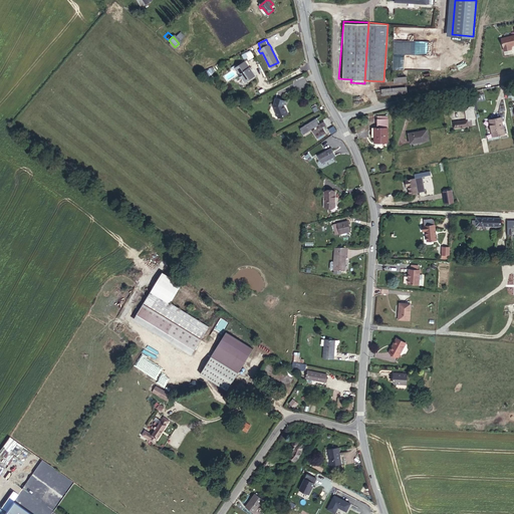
[(251,51),(242,55),(244,60),(248,57),(249,60),(254,58),(251,51)]
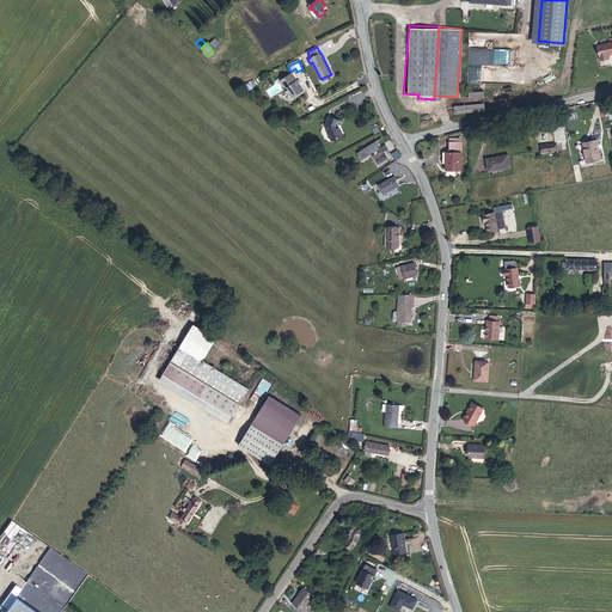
[(280,79),(276,81),(277,83),(280,81),(280,83),(281,83),(286,89),(285,89),(287,95),(289,93),(292,97),(293,97),(303,91),(303,90),(300,86),(299,86),(298,84),(299,84),(292,73),(281,80),(280,79)]
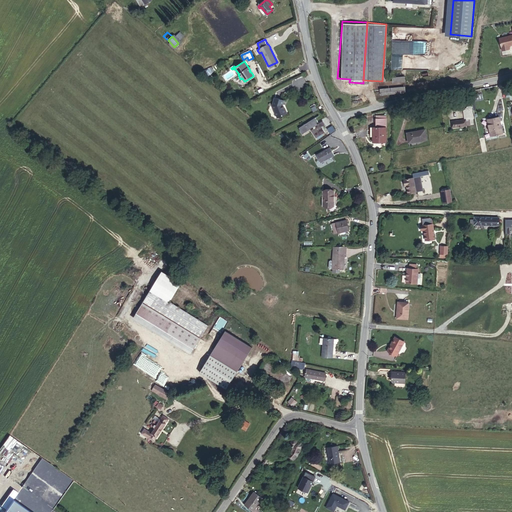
[(474,95),(470,96),(472,102),(473,107),(473,110),(476,109),(475,101),(483,100),(483,98),(475,100),(474,95)]
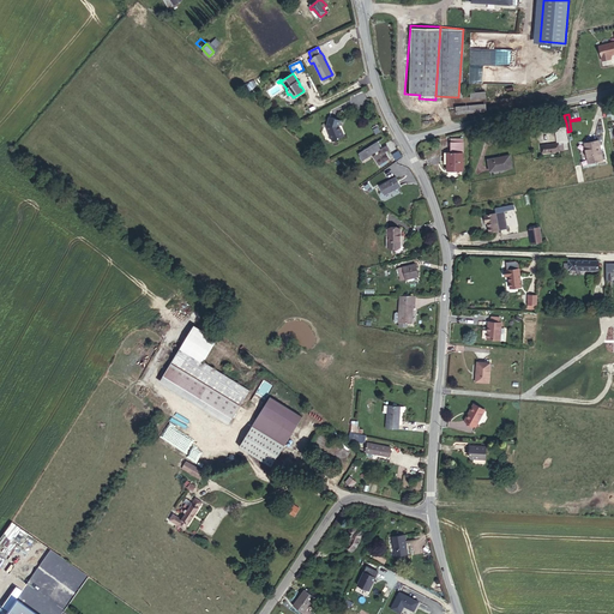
[(326,127),(332,142),(344,136),(342,130),(341,130),(339,126),(341,121),(330,118),(326,127)]
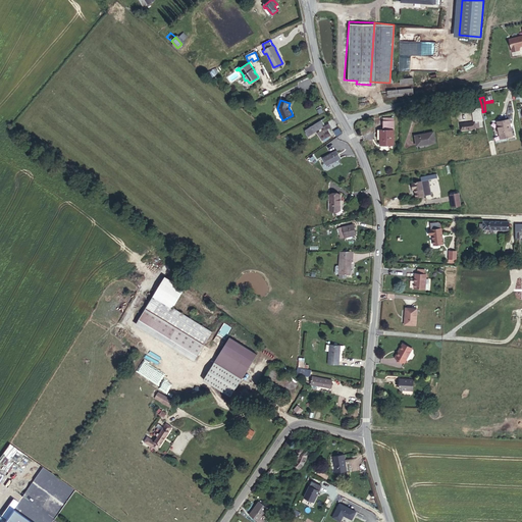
[(482,121),(483,121),(481,110),(482,109),(481,104),(475,105),(476,109),(476,110),(472,111),(473,122),(475,122),(479,121),(482,121)]
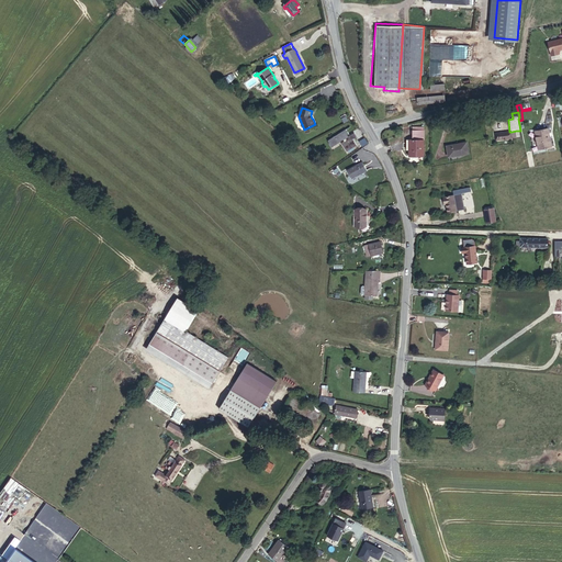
[(539,149),(544,148),(551,147),(548,128),(535,131),(539,149)]
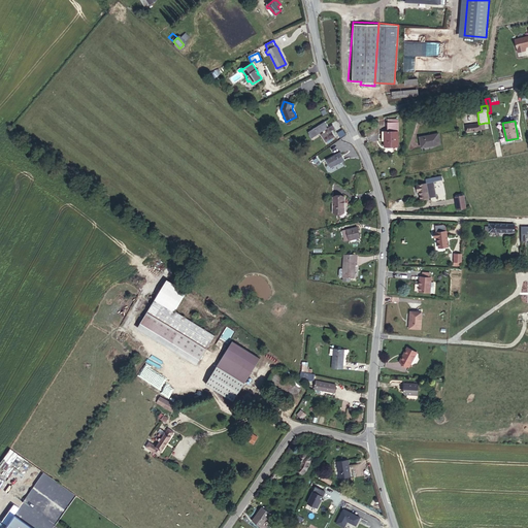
[(325,122),(308,132),(311,138),(323,131),(324,132),(321,134),(326,142),(335,136),(332,131),(335,129),(333,125),(327,128),(326,127),(328,126),(325,122)]
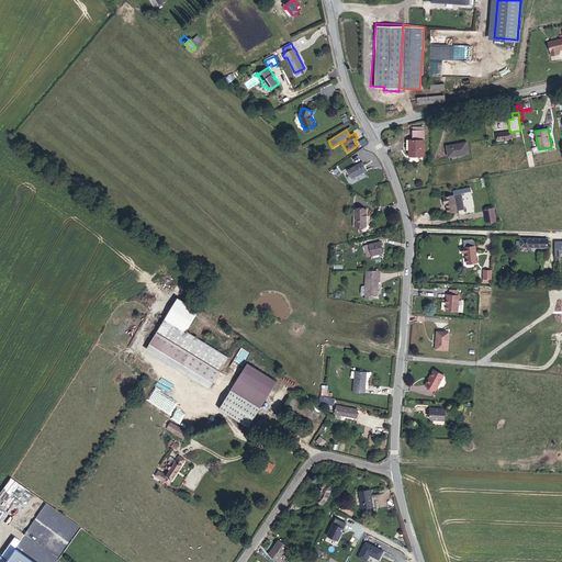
[(422,158),(423,133),(412,132),(412,141),(411,150),(411,157),(422,158)]
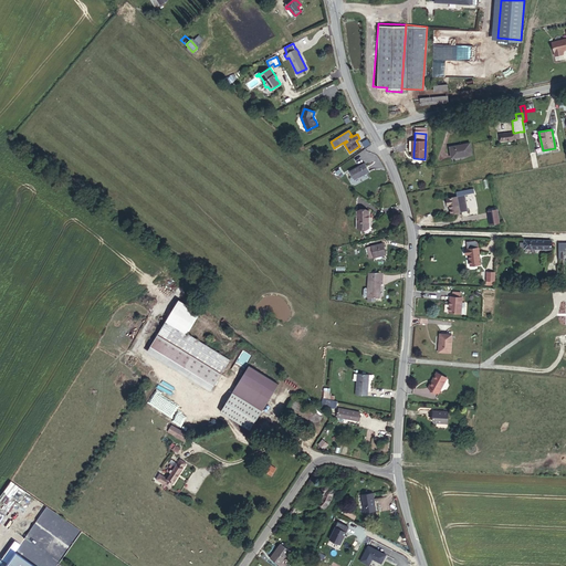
[(450,147),(452,158),(472,155),(470,144),(450,147)]
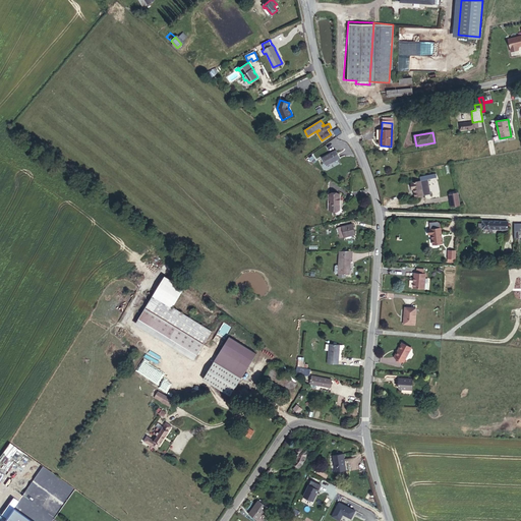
[(322,158),(327,166),(340,158),(336,150),(322,158)]
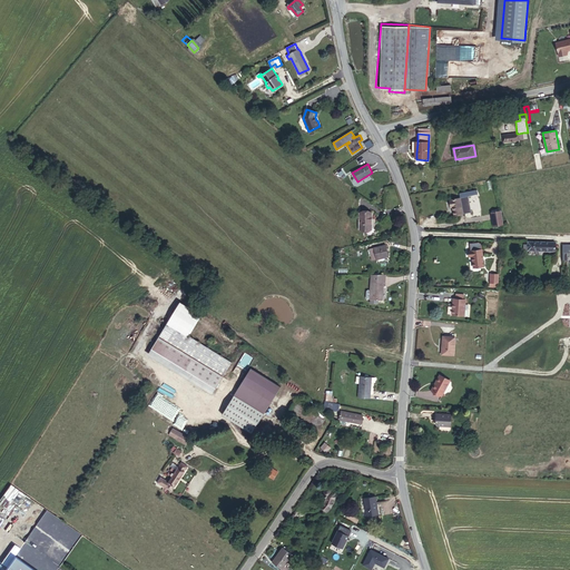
[(453,207),(454,216),(472,213),(469,196),(450,199),(451,207),(453,207)]
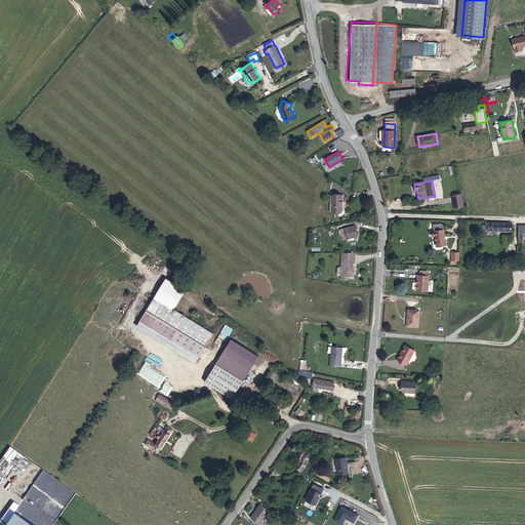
[(455,208),(463,206),(461,194),(453,196),(455,208)]
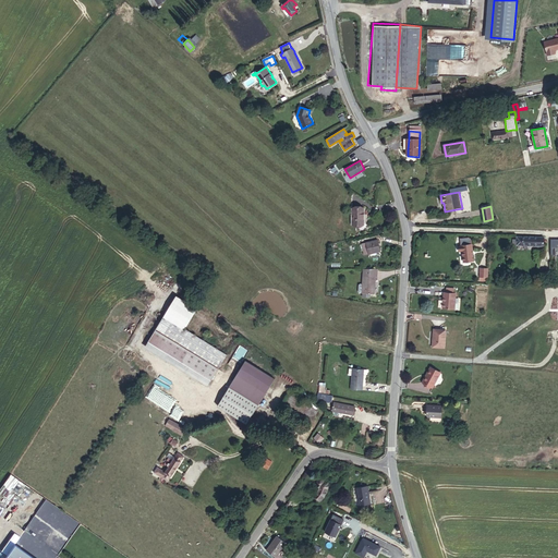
[(352,208),(352,225),(364,225),(364,208),(352,208)]
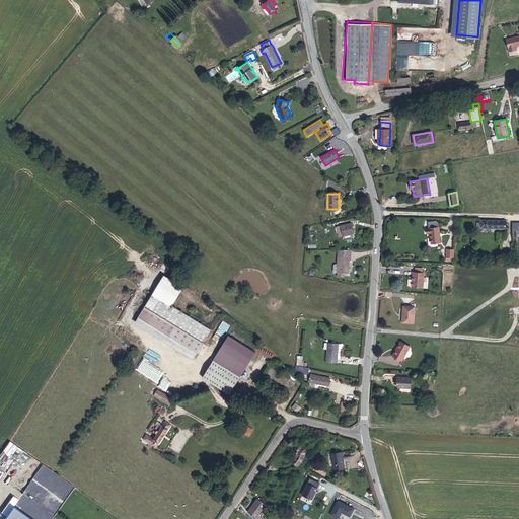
[(436,220),(429,221),(429,227),(428,227),(428,233),(431,232),(431,243),(441,242),(439,227),(438,227),(438,222),(436,220)]
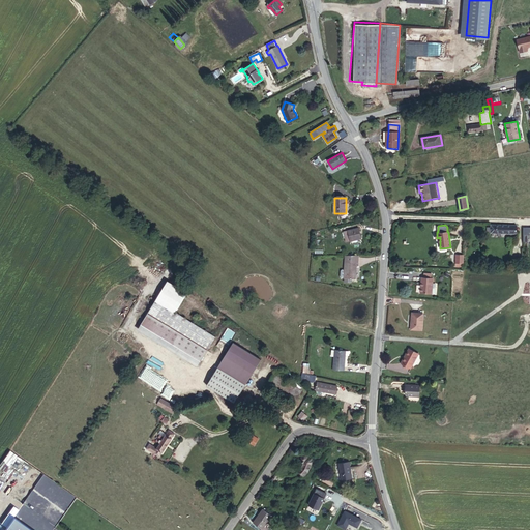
[(517,233),(517,226),(491,225),(491,227),(488,227),(488,232),(491,232),(491,233),(517,233)]
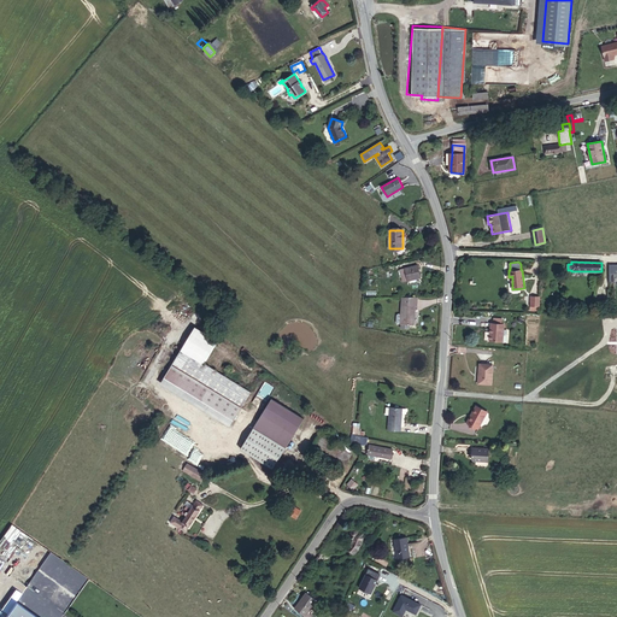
[(421,263),(403,266),(406,280),(423,275),(421,263)]
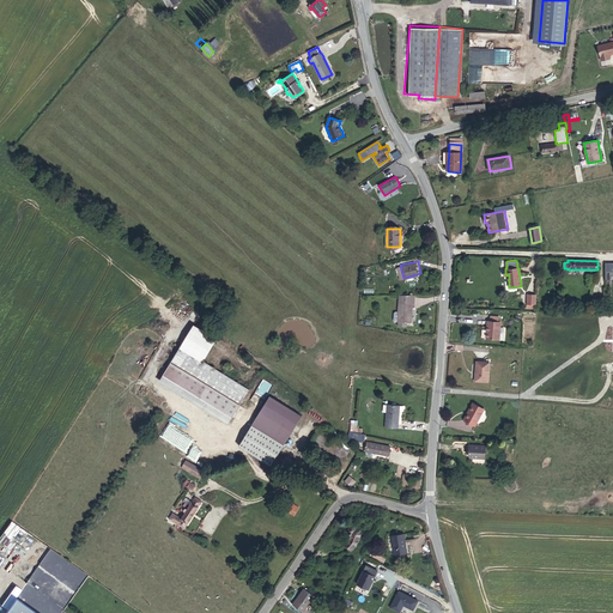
[(414,295),(400,295),(399,313),(396,311),(394,314),(394,320),(395,322),(399,322),(399,326),(406,327),(406,322),(411,323),(412,304),(414,304),(414,295)]
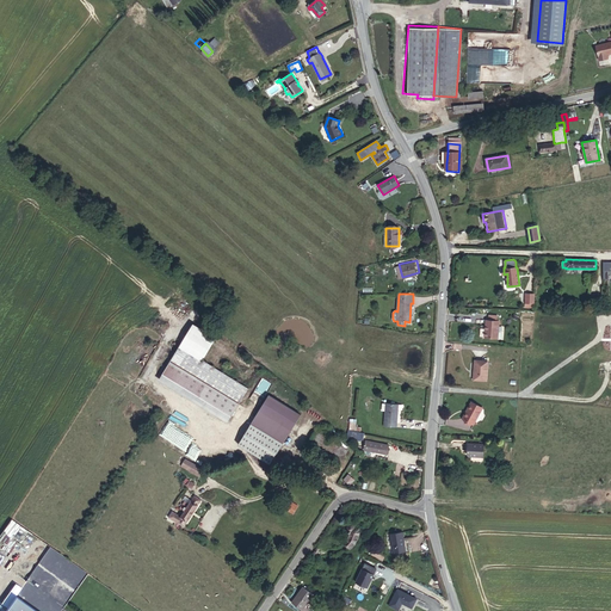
[(486,320),(485,338),(501,339),(503,338),(503,333),(501,331),(498,331),(499,321),(498,321),(488,320),(486,320)]
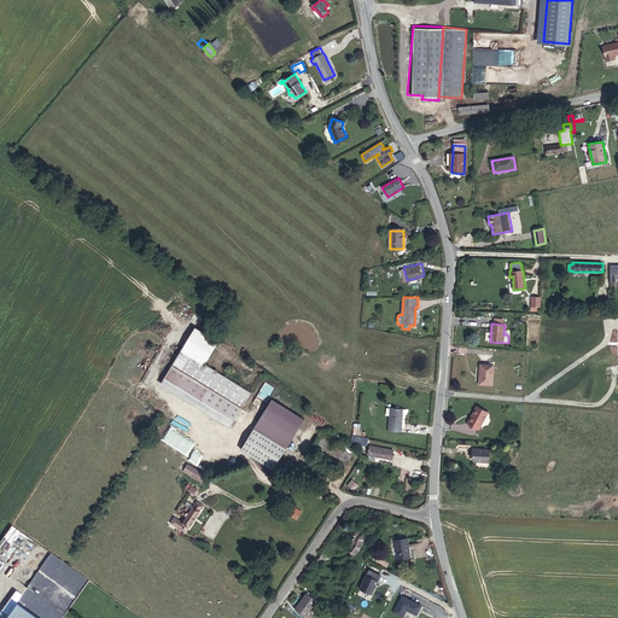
[(248,390),(193,355),(184,372),(237,407),(248,390)]
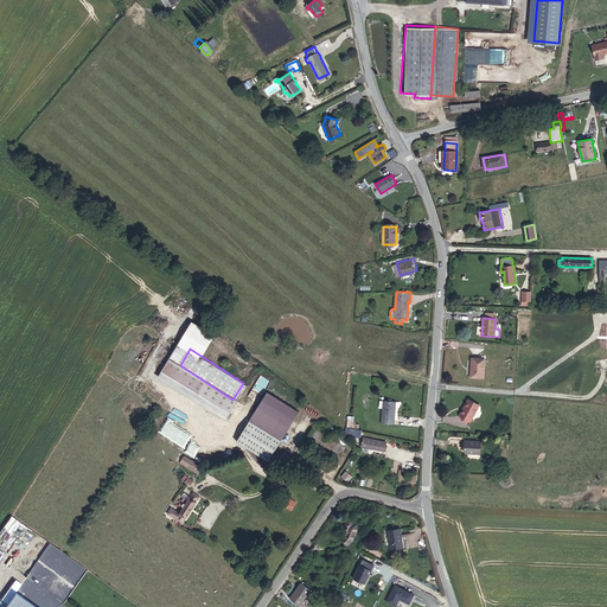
[(472,358),(471,377),(483,378),(485,359),(472,358)]
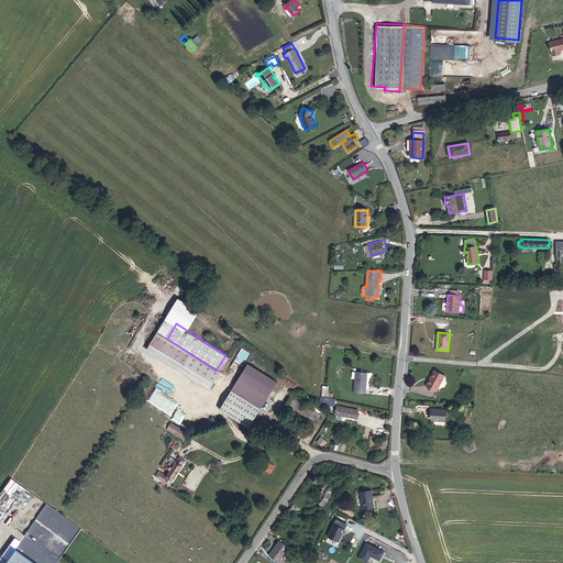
[(247,364),(220,409),(249,428),(277,382),(247,364)]
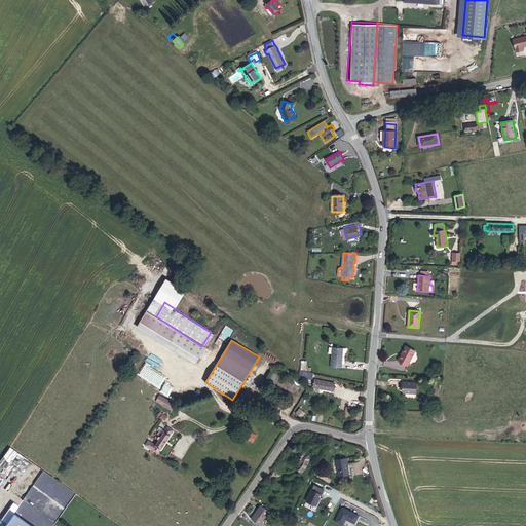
[(406,346),(399,360),(408,365),(415,351),(406,346)]
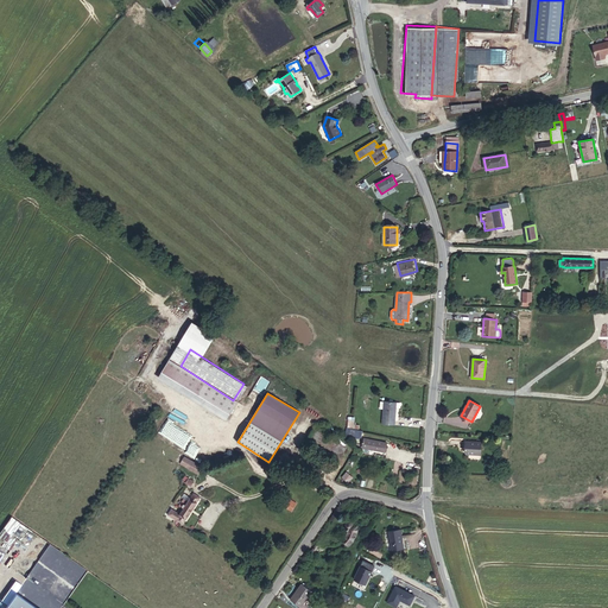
[(380,401),(380,409),(384,409),(382,424),(394,425),(397,403),(380,401)]
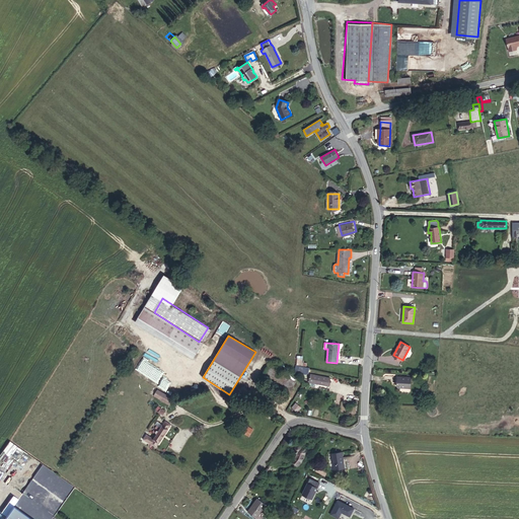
[(308,372),(309,367),(306,366),(306,362),(302,362),(302,356),(297,356),(296,371),(308,372)]
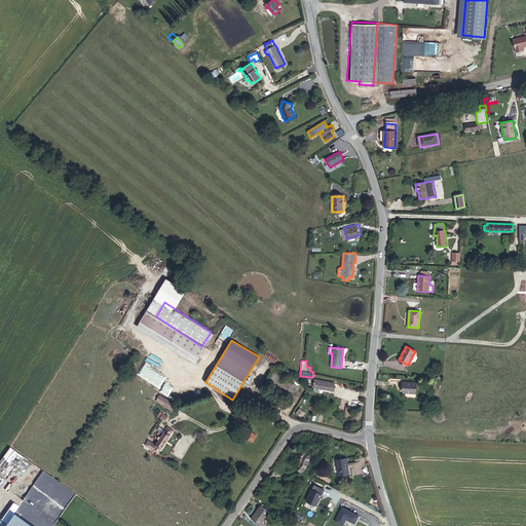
[(295,387),(268,370),(260,383),(287,401),(295,387)]
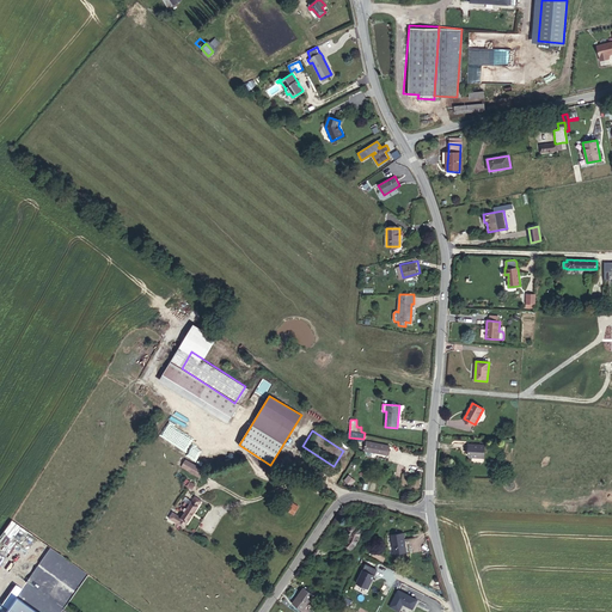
[(386,446),(365,442),(362,452),(385,456),(386,446)]
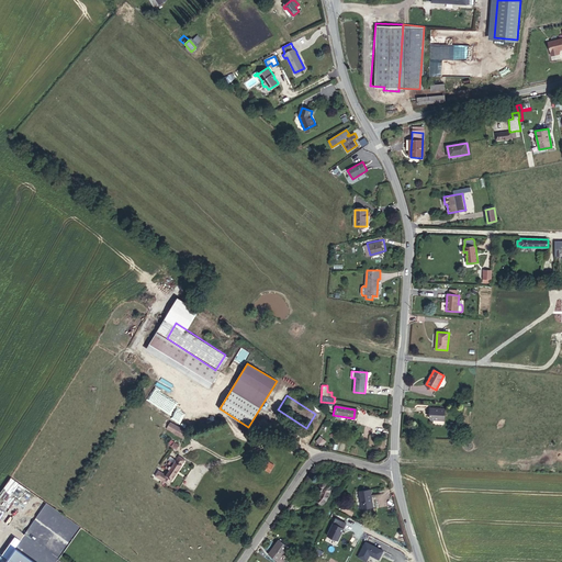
[(446,409),(430,408),(430,418),(431,419),(445,420),(446,409)]
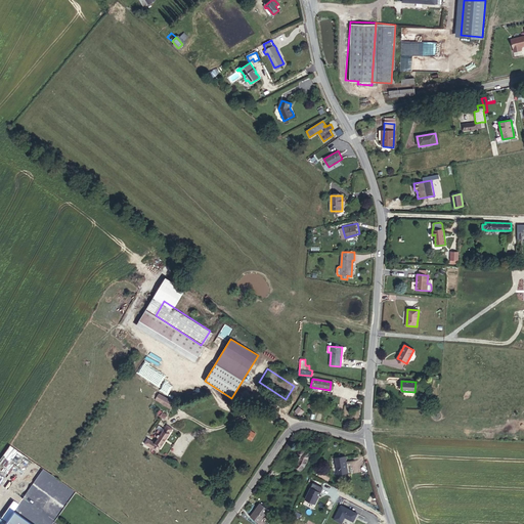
[(162,395),(159,401),(170,408),(174,402),(162,395)]
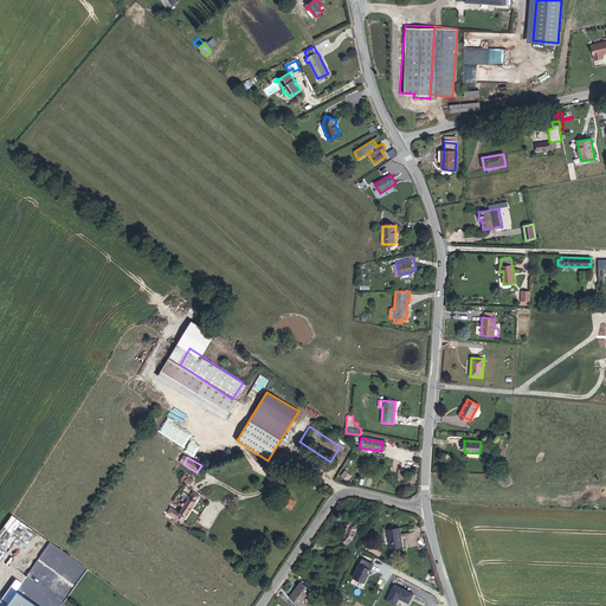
[(346,469),(341,475),(347,481),(352,475),(346,469)]
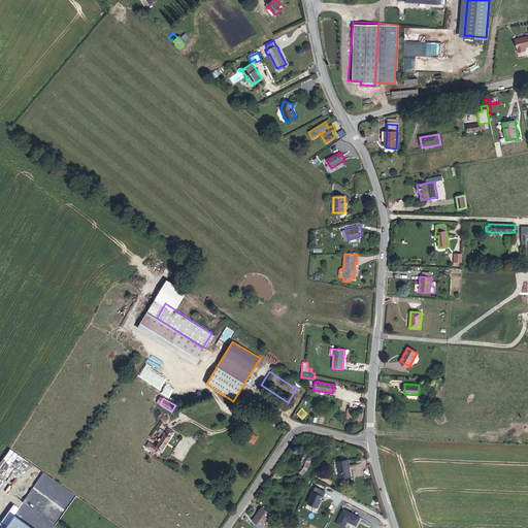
[(166,432),(164,435),(160,433),(156,439),(158,441),(159,440),(160,441),(154,452),(159,455),(174,432),(168,428),(166,432)]
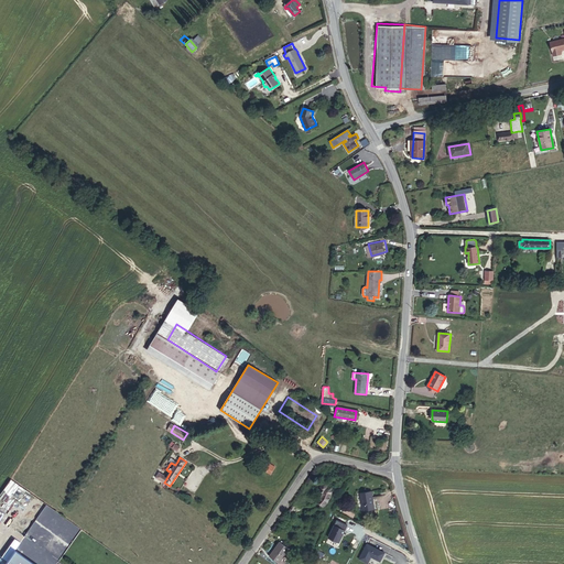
[(262,469),(270,475),(275,467),(267,462),(262,469)]
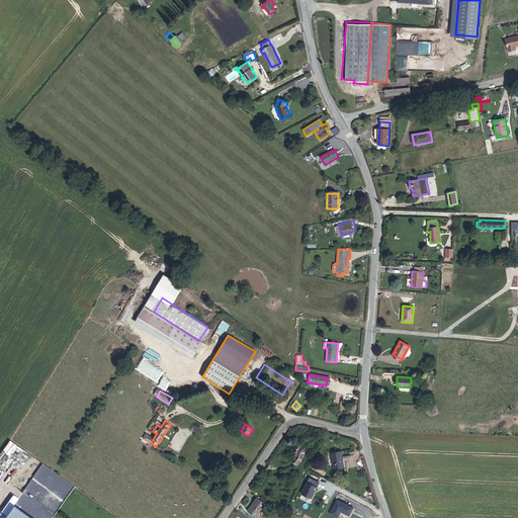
[(287,458),(293,464),(298,457),(299,449),(296,448),(295,449),(293,447),(291,448),(290,449),(289,450),(290,452),(292,452),(287,458)]
